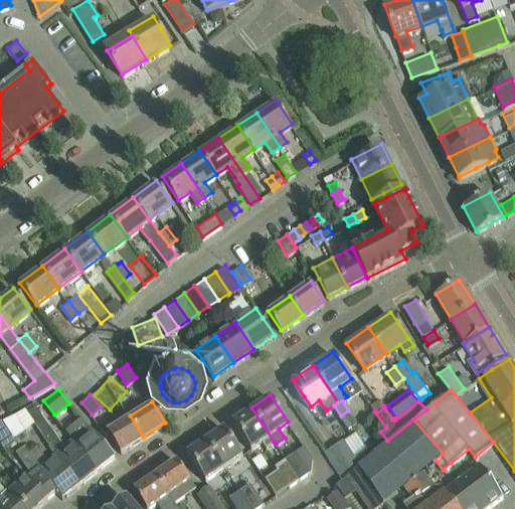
[(65,445),(35,405),(28,411),(56,451),(79,482),(97,469),(73,439),(65,445)]
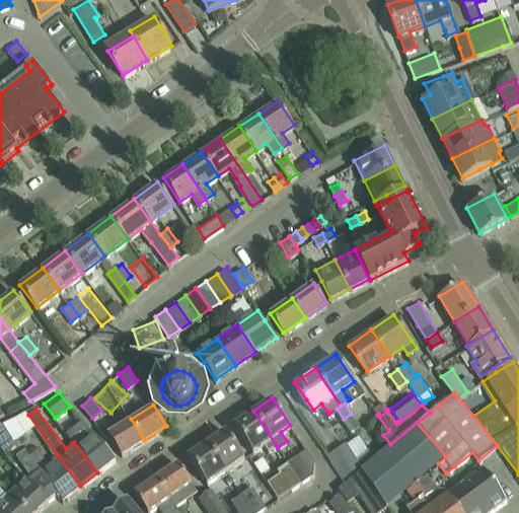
[(276,445),(253,411),(234,424),(252,450),(264,443),(269,450),(276,445)]
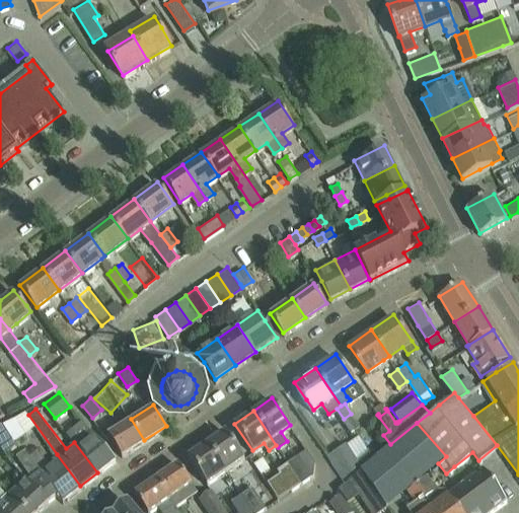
[(351,414),(344,419),(351,429),(355,427),(358,424),(351,414)]
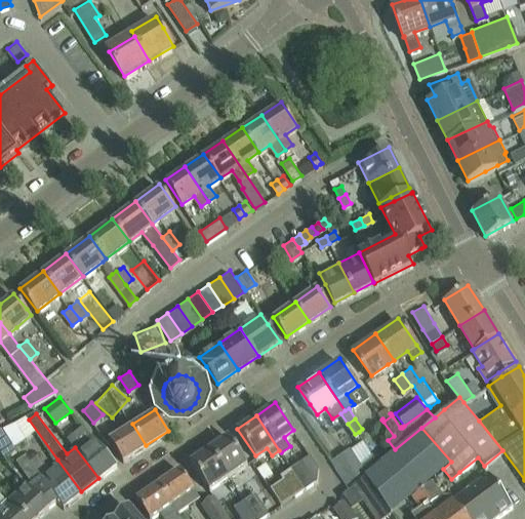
[(123,460),(146,445),(132,424),(110,438),(123,460)]
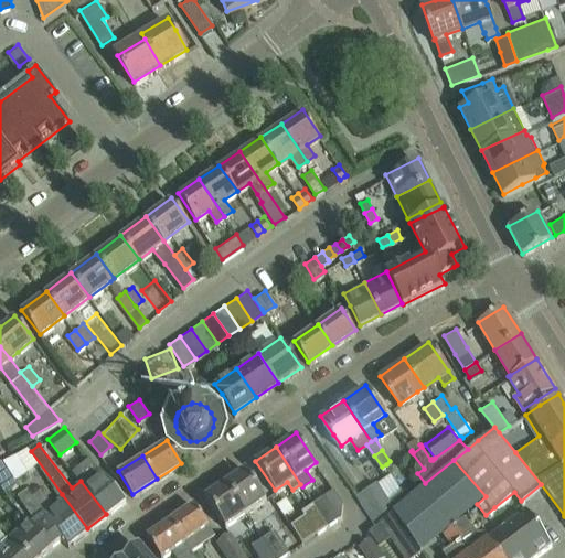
[(0,485),(4,491),(18,481),(3,460),(0,461),(0,485)]
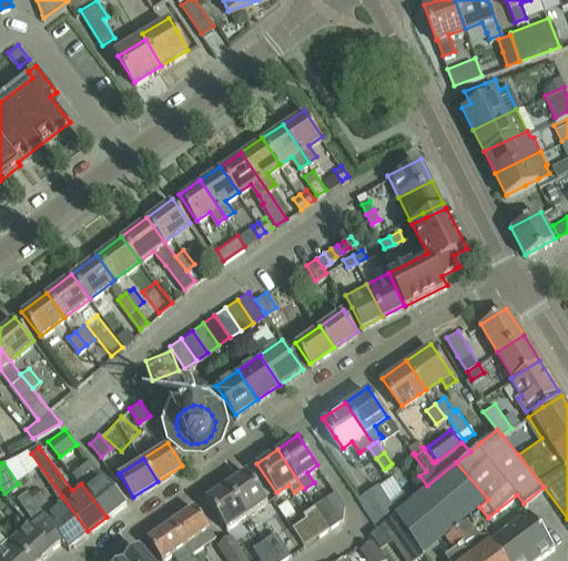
[(81,483),(107,517),(125,501),(112,483),(99,468),(81,483)]
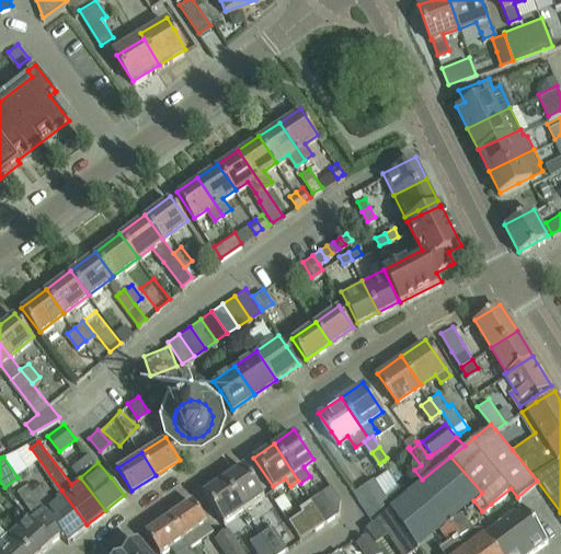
[(244,507),(264,493),(244,463),(224,477),(244,507)]
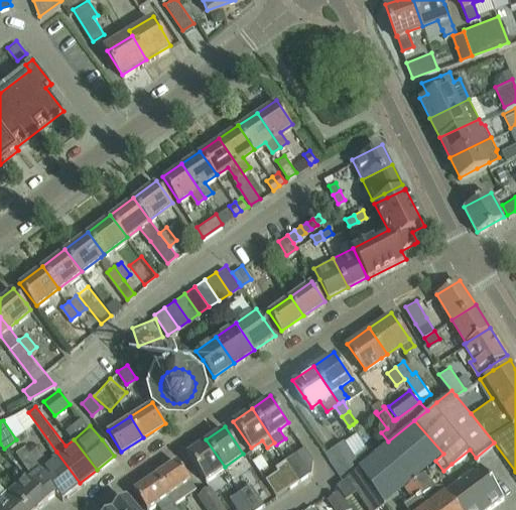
[(206,479),(225,467),(206,439),(187,453),(206,479)]
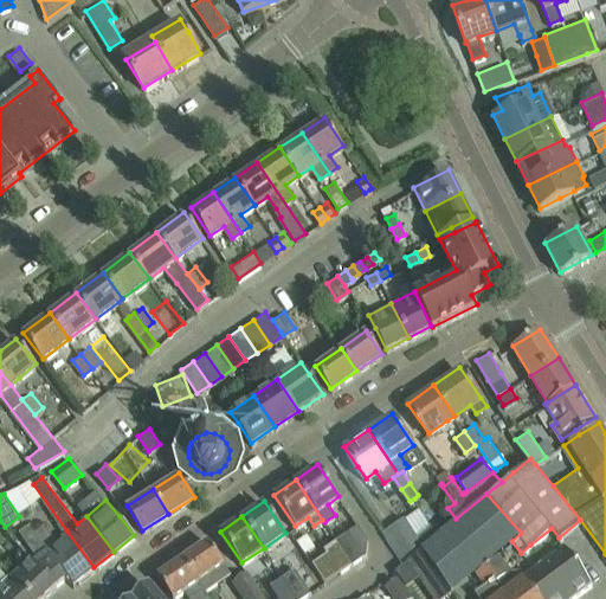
[(417,533),(407,520),(386,534),(404,561),(423,546),(438,533),(431,522),(417,533)]
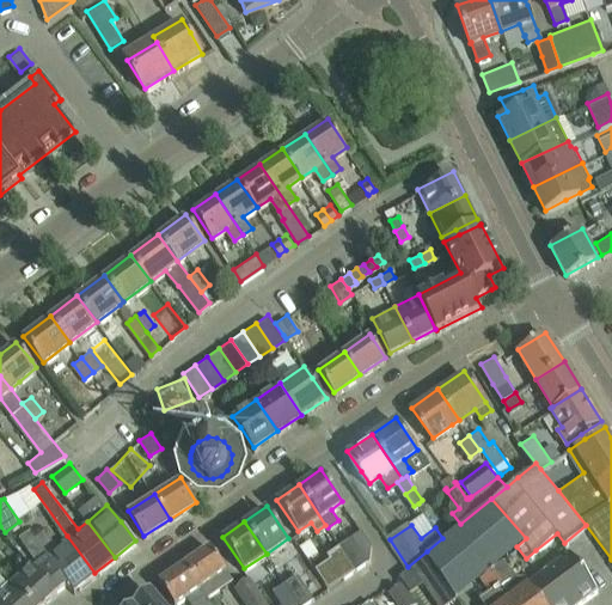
[(36,535),(30,526),(18,535),(36,560),(32,562),(57,590),(67,581),(74,588),(95,573),(67,536),(56,544),(44,527),(36,535)]
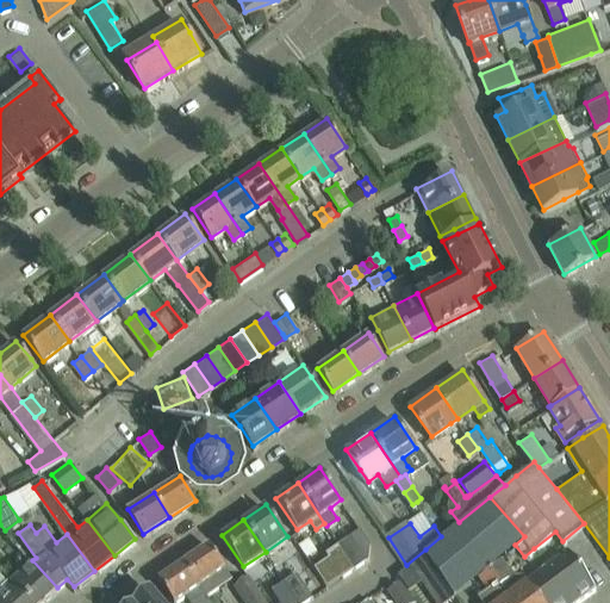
[(354,565),(366,557),(368,555),(369,541),(360,527),(337,542),(354,565)]
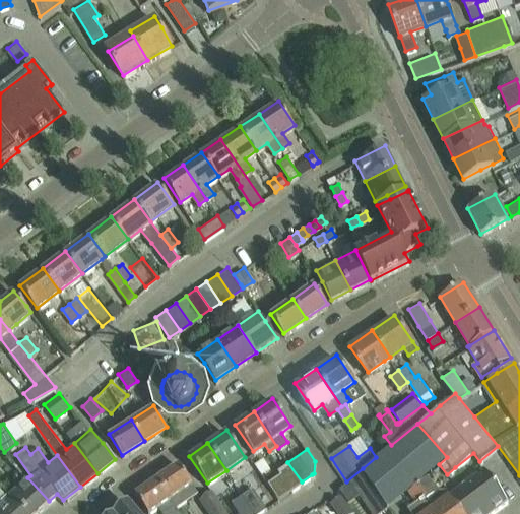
[(176,506),(197,491),(179,462),(156,477),(176,506)]
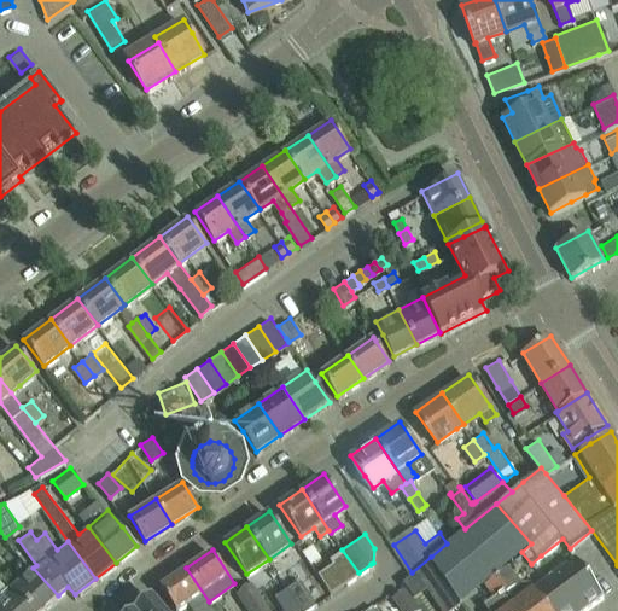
[(347,582),(359,572),(342,550),(330,558),(347,582)]
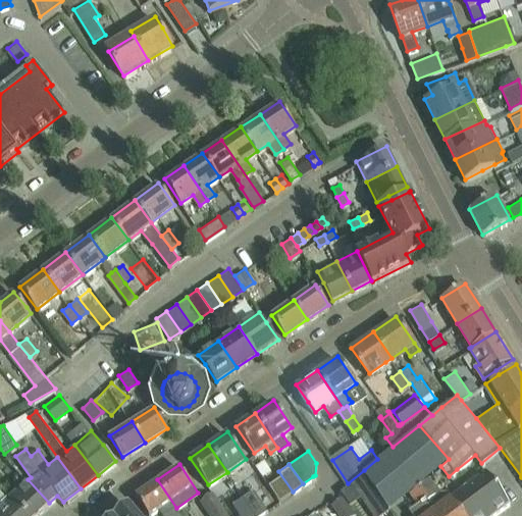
[(460,488),(449,497),(451,501),(462,515),(489,515),(510,502),(485,469),(469,481),(460,488)]
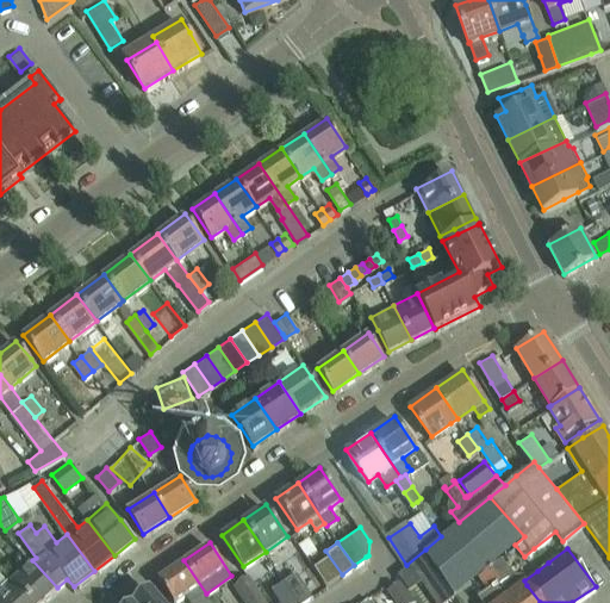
[(425,549),(406,565),(396,573),(399,578),(404,585),(418,574),(437,602),(441,602),(455,591),(425,549)]
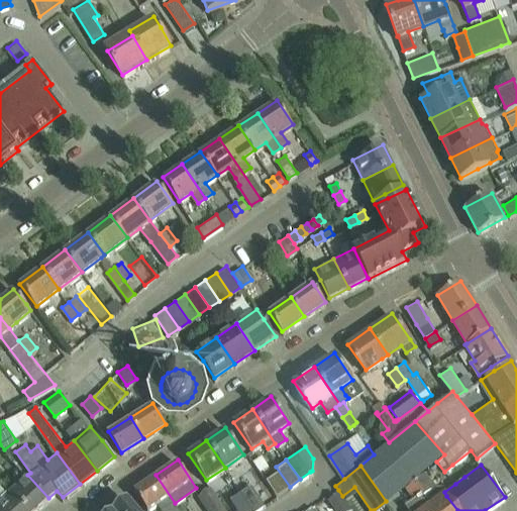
[(424,496),(437,486),(427,473),(414,483),(422,493),(424,496)]
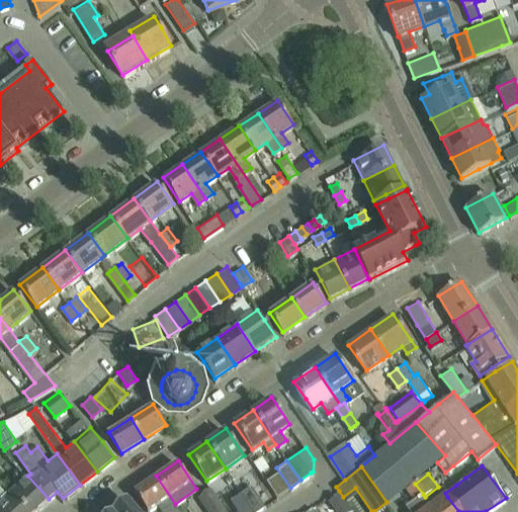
[(29,511),(33,511),(49,499),(27,476),(25,475),(9,490),(29,511)]
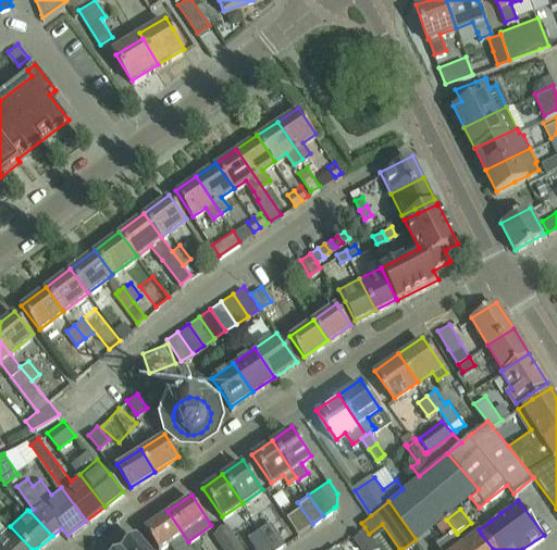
[(188,541),(168,511),(145,527),(159,548),(170,540),(175,549),(194,549),(188,541)]
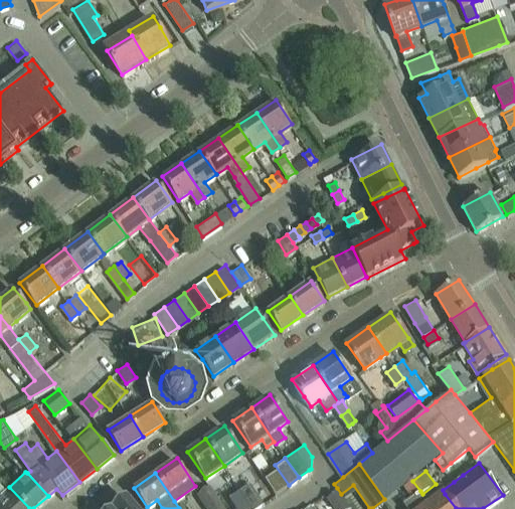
[(253,508),(264,501),(249,481),(239,489),(253,508)]
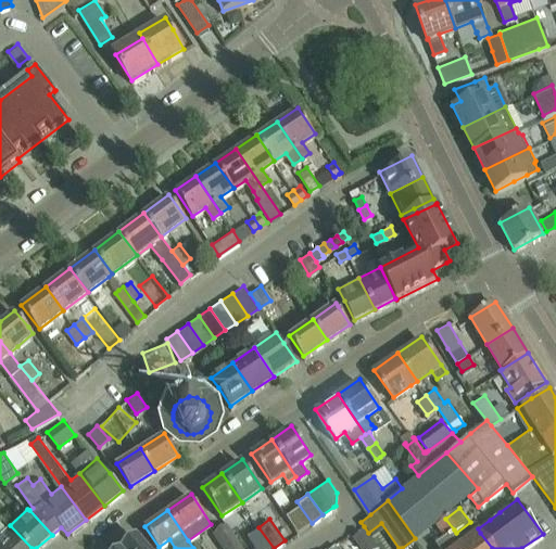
[(464,545),(455,533),(456,533),(454,530),(445,519),(438,524),(445,535),(436,541),(441,548),(468,548),(465,544),(464,545)]
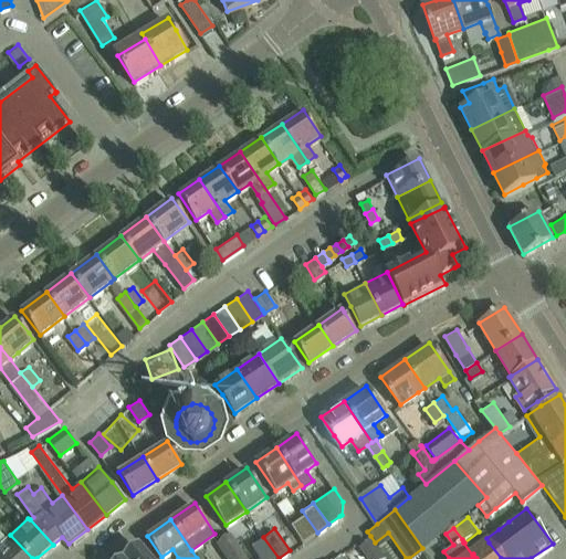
[(248,558),(230,531),(217,540),(229,558),(248,558)]
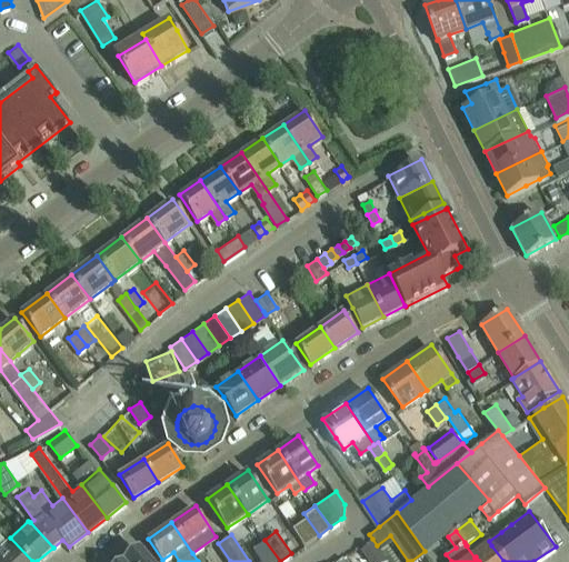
[(0,561),(32,561),(10,538),(0,545),(0,561)]
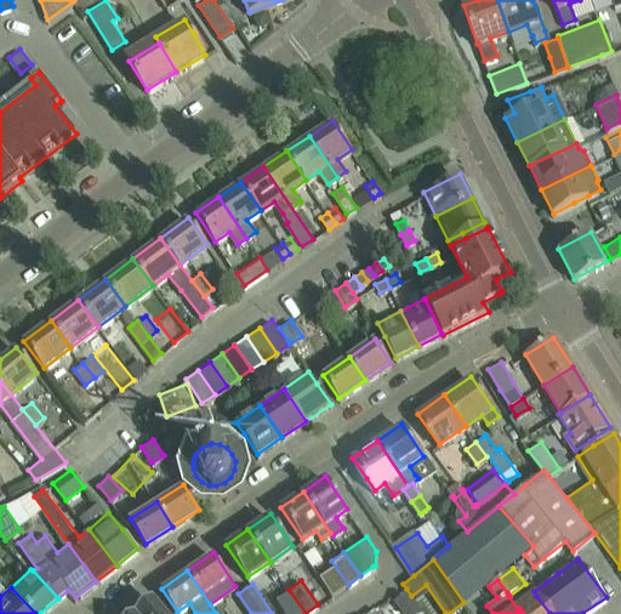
[(406,613),(415,613),(422,609),(411,596),(406,589),(396,597),(406,613)]
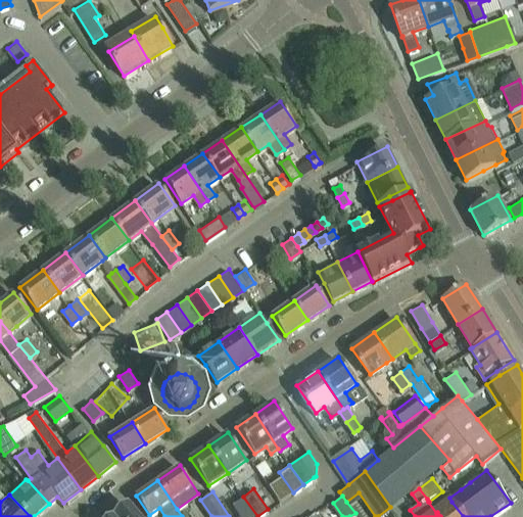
[(255,516),(257,516),(243,497),(233,504),(240,515),(236,516),(255,516)]
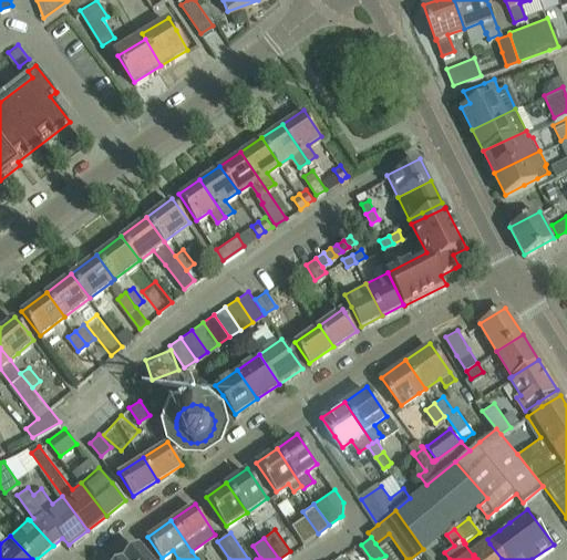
[(502,559),(490,543),(474,555),(477,559),(502,559)]
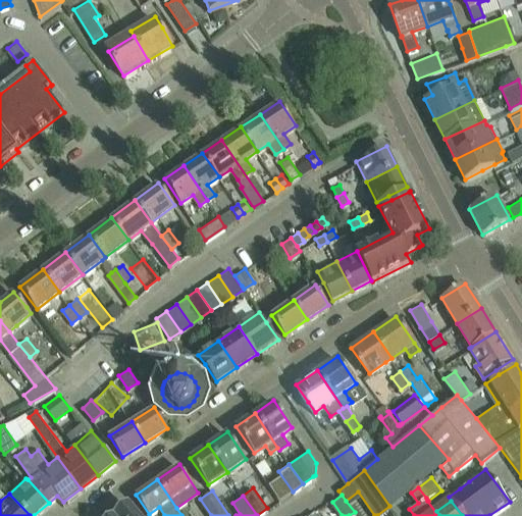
[(113,514),(114,515),(140,515),(127,502),(113,514)]
